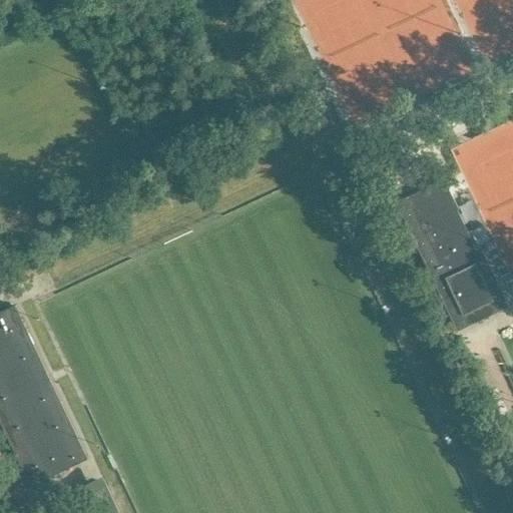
[(294,0),(276,8),(282,20),(304,10),(300,0),(294,0)]
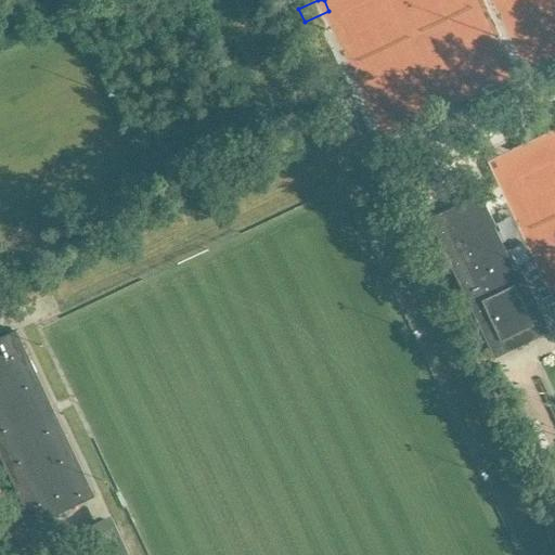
[(444,184),(435,189),(433,190),(433,199),(440,205),(451,199),(451,190),(444,184)]
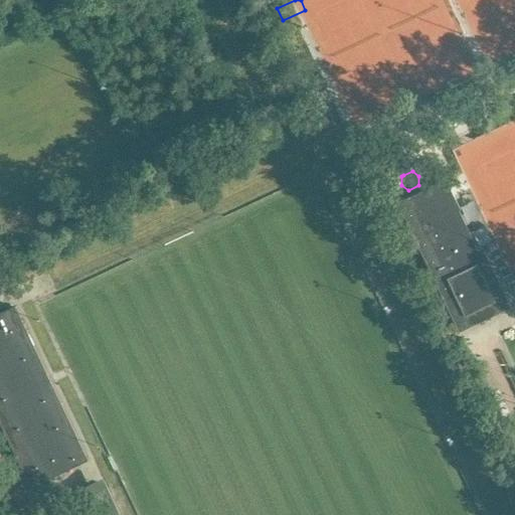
[(495,303),(478,267),(484,264),(459,212),(461,211),(453,193),(447,182),(423,192),(420,186),(408,192),(411,198),(398,204),(445,303),(455,298),(465,318),(495,303)]
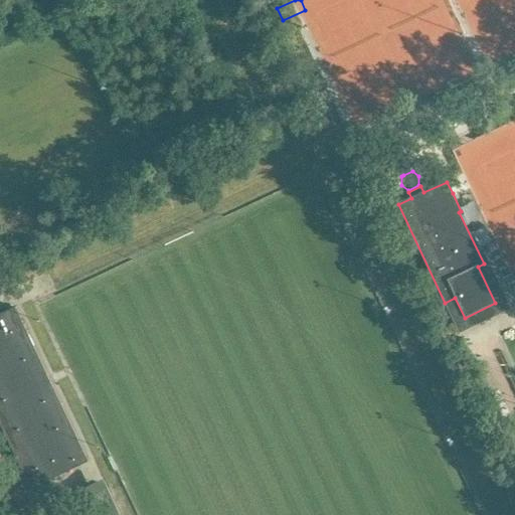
[(0,314),(0,423),(31,490),(89,462),(15,308),(0,314)]
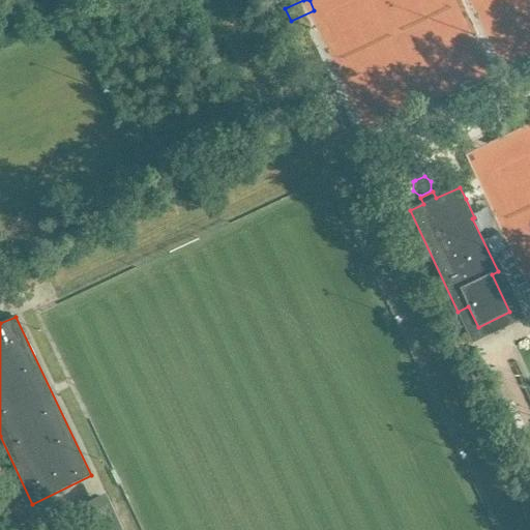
[(94,498),(109,529),(140,529),(119,487),(94,498)]
